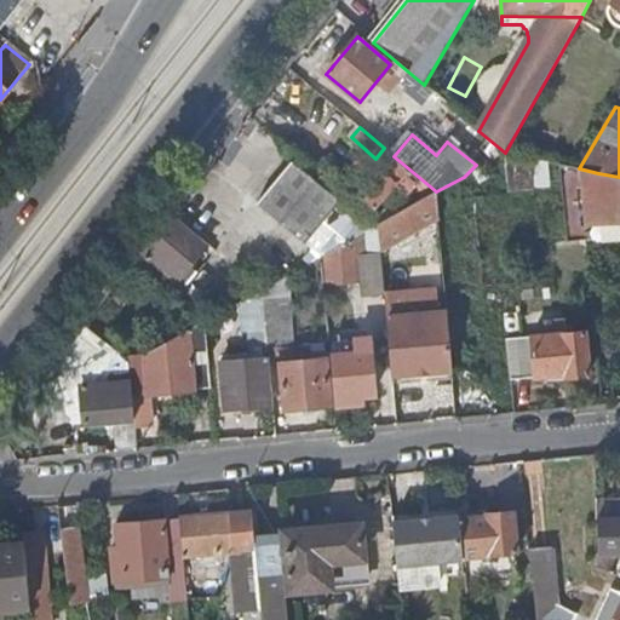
[(392,159),(394,156),(384,148),(375,159),(385,166),(359,197),(375,212),(397,187),(407,195),(419,181),(392,159)]
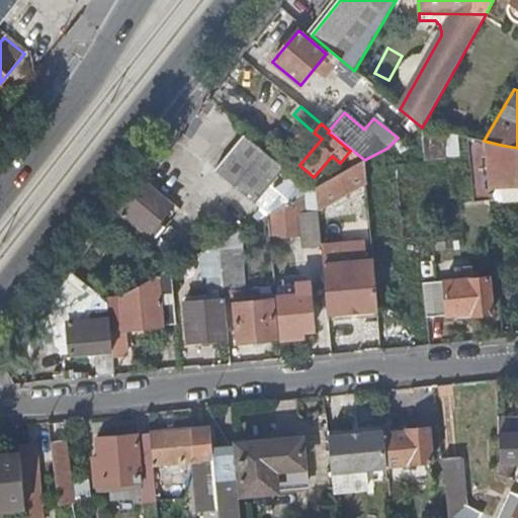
[(213,170),(267,214),(271,212),(310,190),(244,135),(213,170)]
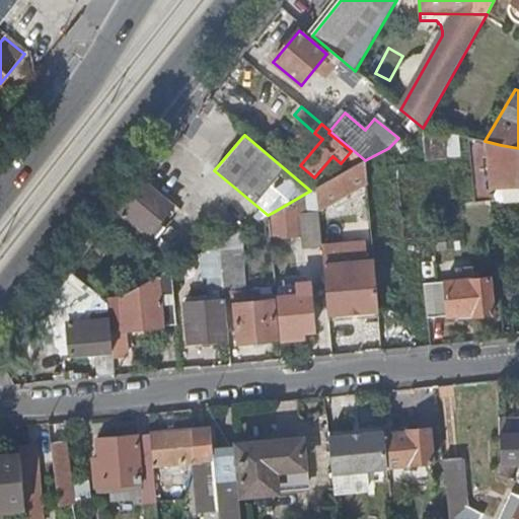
[(502,175),(502,171),(501,145),(485,141),(488,176),(502,175)]
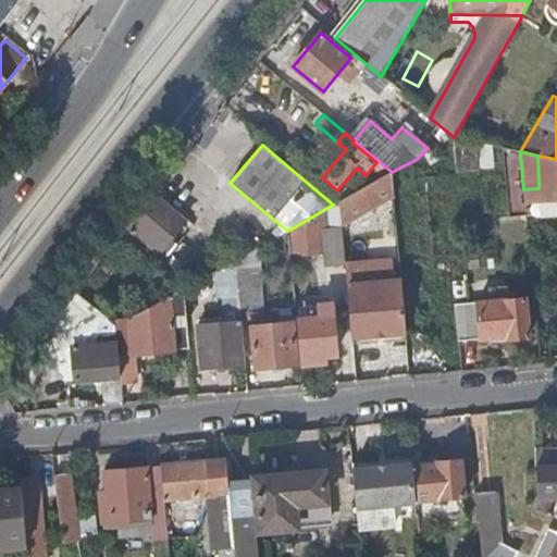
[(556,159),(537,156),(539,184),(556,184),(556,159)]
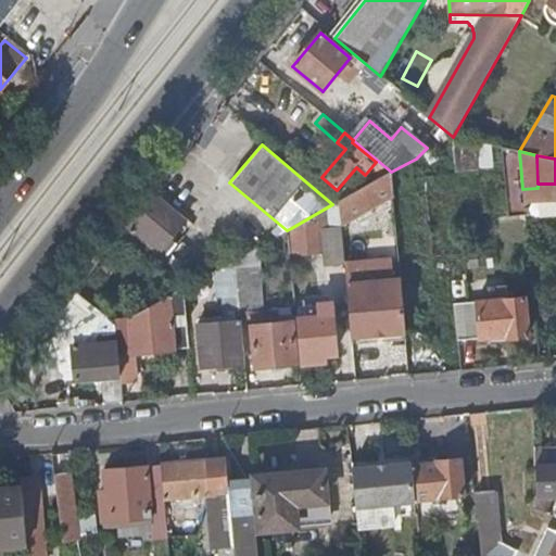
[(340,217),(392,188),(391,172),(338,201),(339,202),(340,217)]
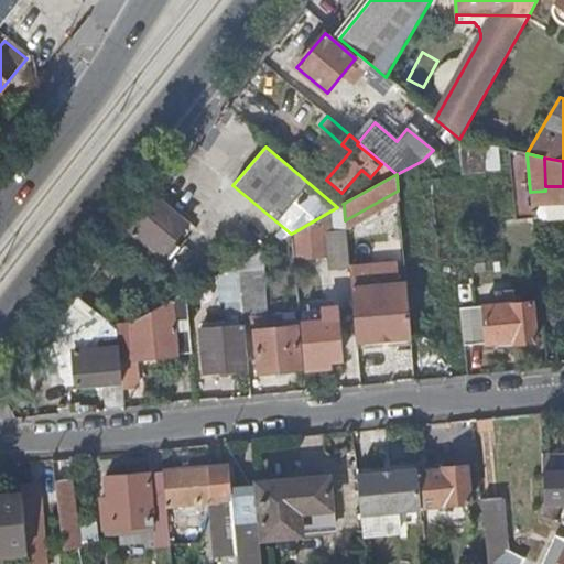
[(193,227),(158,197),(130,231),(160,257),(184,227),(190,231),(193,227)]
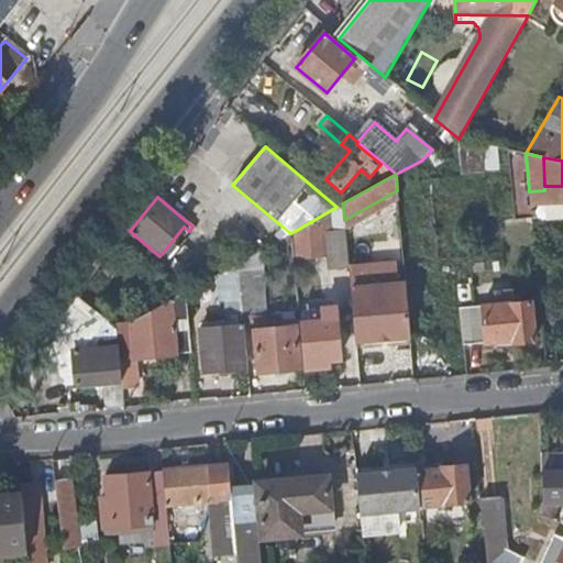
[(337,207),(295,231),(297,256),(333,254),(331,232),(345,231),(344,220),(343,205),(342,203),(337,207)]
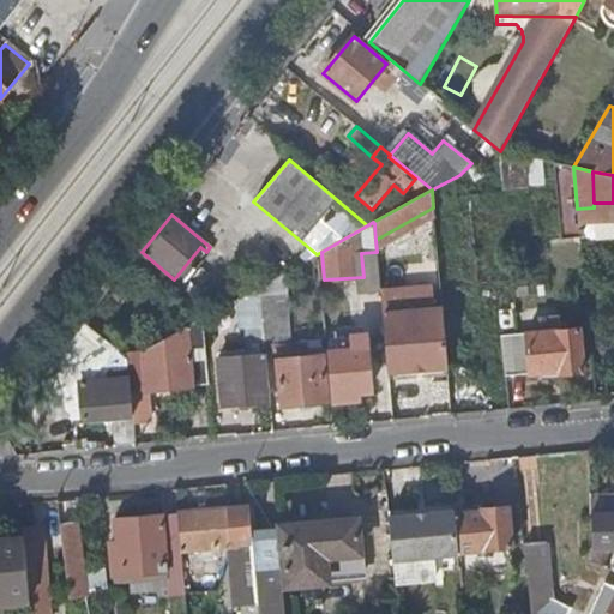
[(389,375),(449,372),(443,314),(384,318),(389,375)]
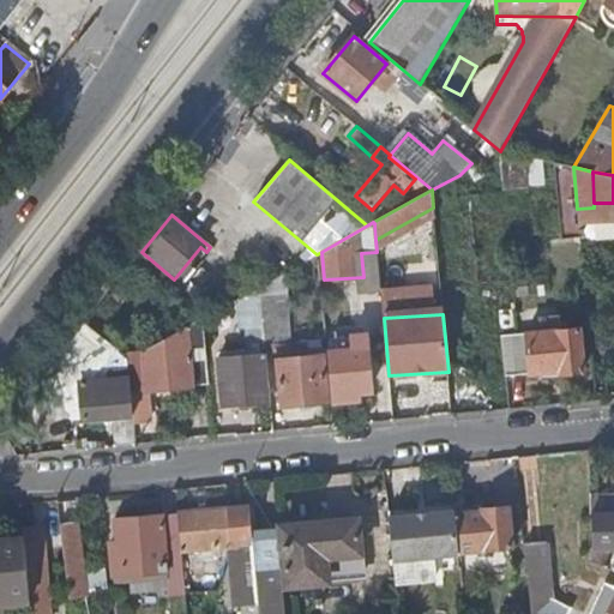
[(277,317),(263,318),(265,347),(280,344),(277,317)]
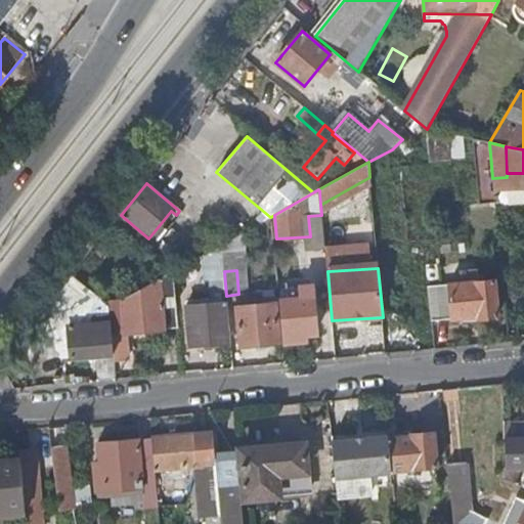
[(124,333),(178,328),(173,272),(121,301),(124,331),(124,333)]
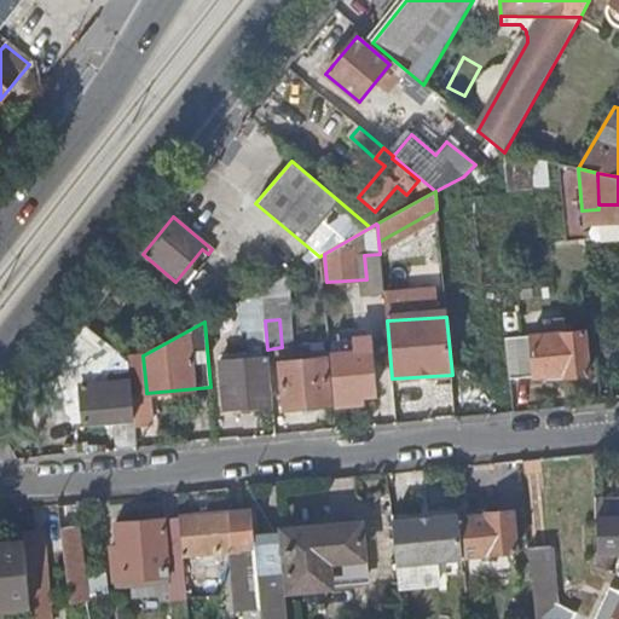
[(86,328),(64,354),(93,376),(114,351),(86,328)]
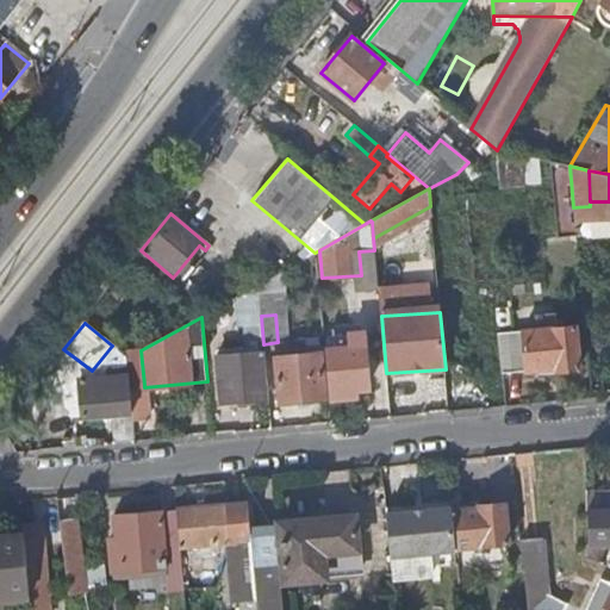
[(498,335),(502,374),(555,369),(556,373),(579,371),(576,328),(556,329),(556,323),(542,324),(542,330),(498,335)]
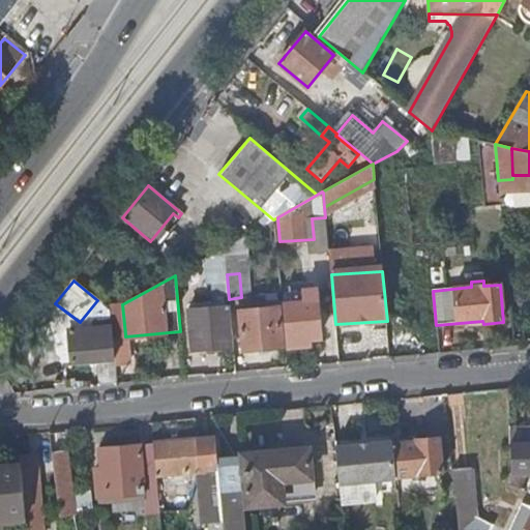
[(286,304),(289,346),(310,344),(308,336),(321,335),(318,301),(286,304)]
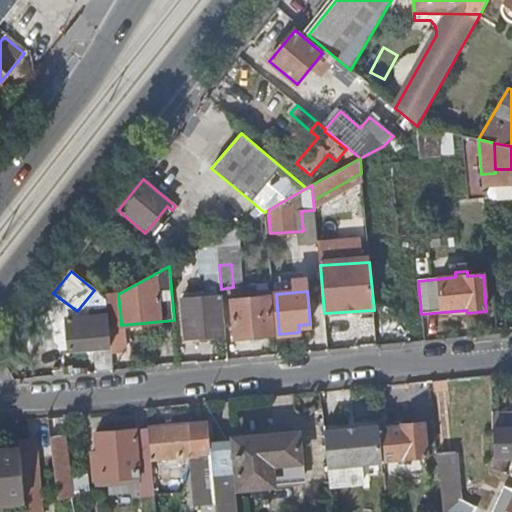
[(234,339),(274,335),(270,296),(251,298),(250,293),(240,294),(241,299),(231,300),(234,339)]
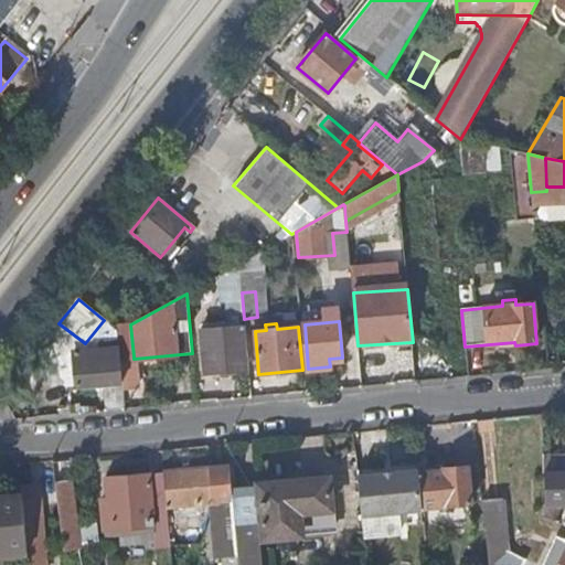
[(119,359),(134,356),(130,324),(117,331),(118,338),(119,359)]
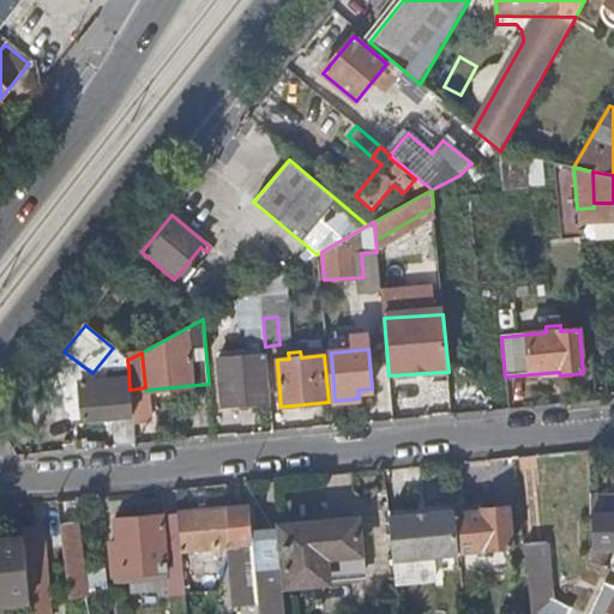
[(222,407),(271,402),(266,362),(246,365),(245,357),(234,357),(234,366),(222,367),(223,381),(220,381),(222,407)]
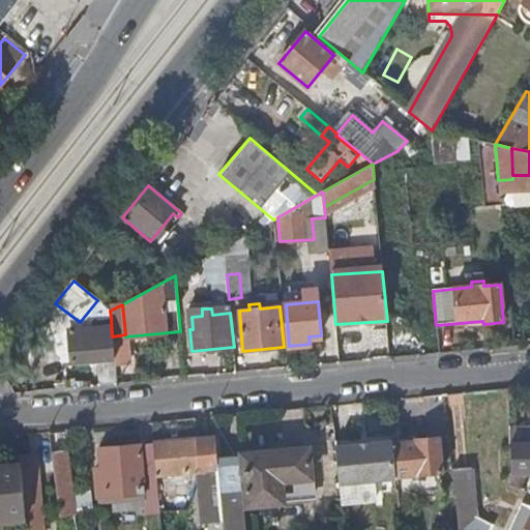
[(71,362),(114,359),(112,336),(111,317),(93,318),(94,327),(68,329),(71,362)]
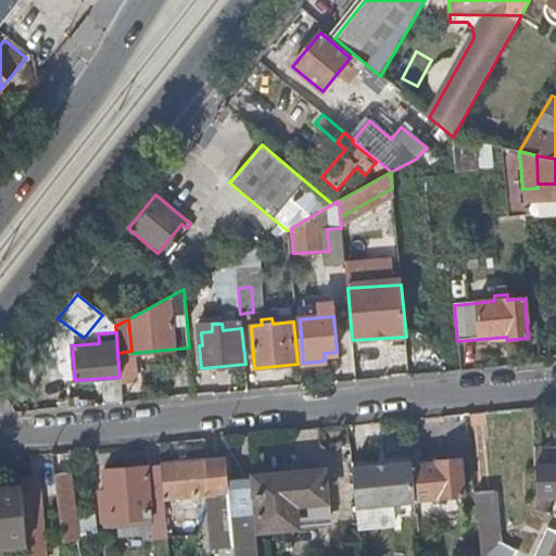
[(102,380),(103,403),(122,402),(121,379),(102,380)]
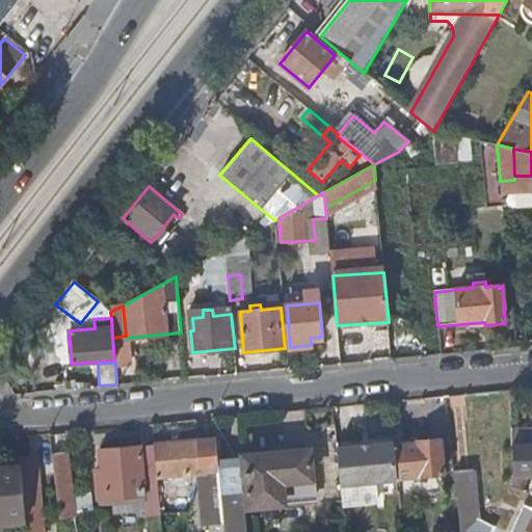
[(531,437),(513,437),(513,486),(528,494),(529,475),(531,474),(531,437)]
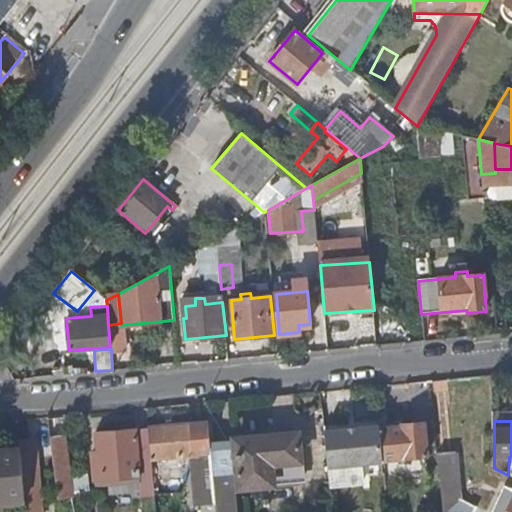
[(212,453),(209,422),(149,427),(149,429),(152,457),(152,460),(212,454),(212,453)]
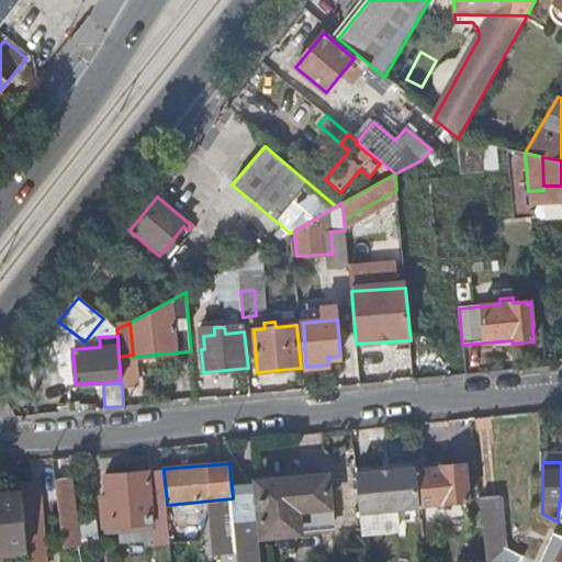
[(420,505),(420,506),(436,505),(436,510),(448,509),(448,504),(469,502),(465,464),(442,467),(442,470),(417,471),(420,505)]
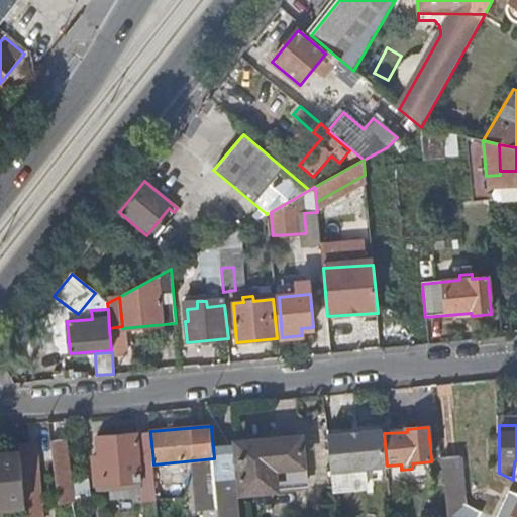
[(384,433),(383,428),(328,433),(332,470),(387,464),(384,433)]
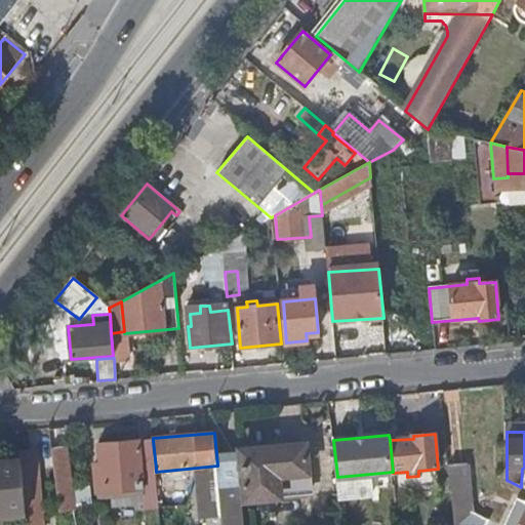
[(156,469),(153,440),(140,441),(143,470),(156,469)]
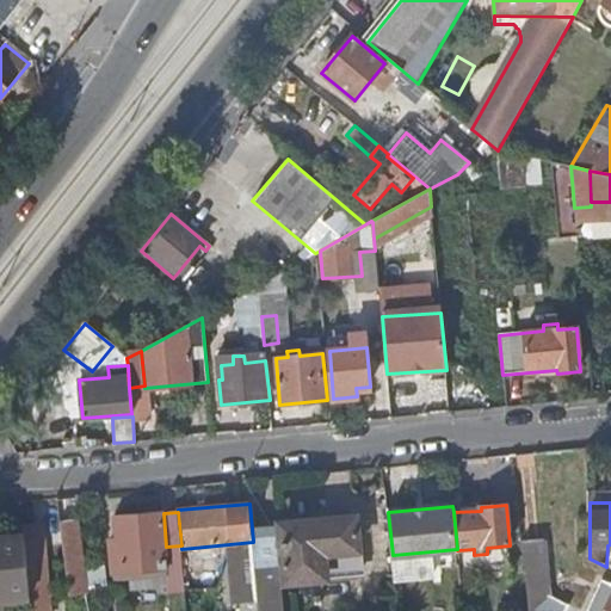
[(167,561),(166,547),(164,513),(117,518),(121,565),(140,563),(141,571),(147,569),(147,568),(147,562),(159,561),(167,561)]
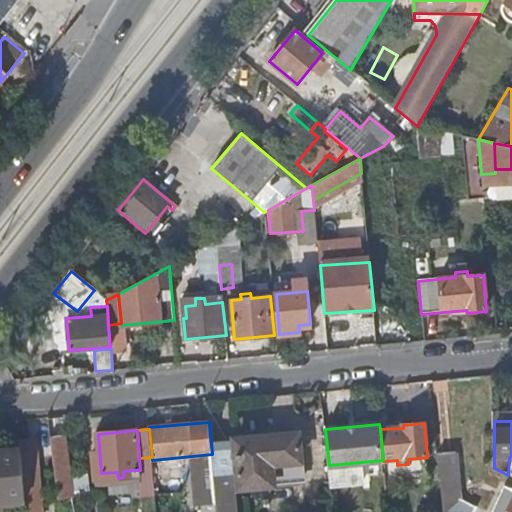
[(271,463),(300,461),(298,434),(297,434),(297,431),(276,433),(276,436),(236,440),(240,487),(273,484),(271,463)]
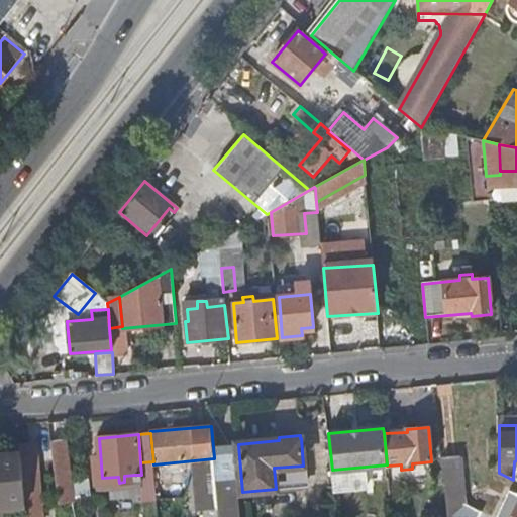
[(65,439),(52,440),(57,483),(70,482),(65,439)]
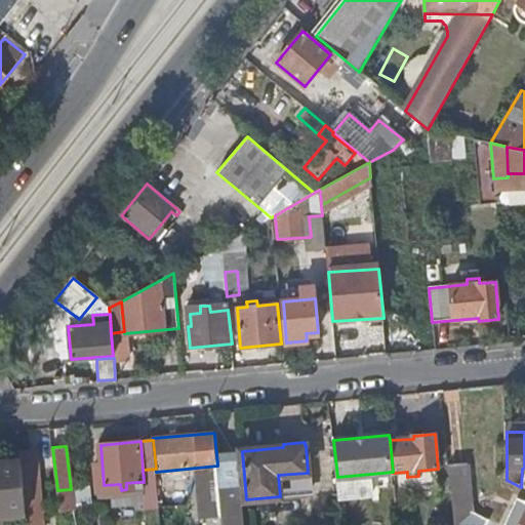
[(43,524),(37,450),(22,451),(28,524),(43,524)]
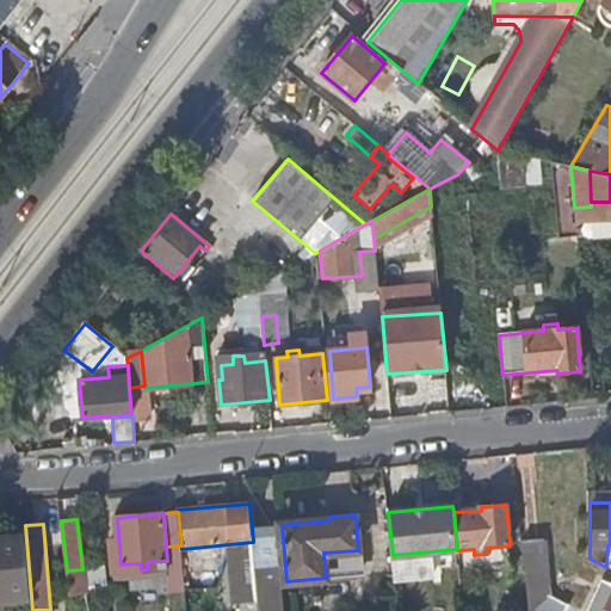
[(0,593),(30,591),(25,539),(0,541),(0,593)]
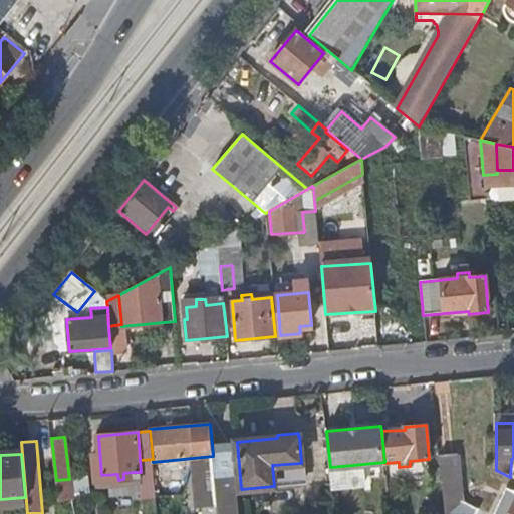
[(224,458),(213,455),(213,456),(217,504),(229,503),(224,458)]
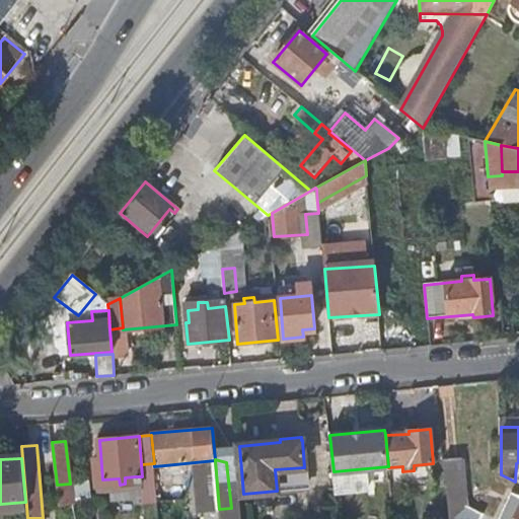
[(305,489),(304,467),(275,469),(277,491),(305,489)]
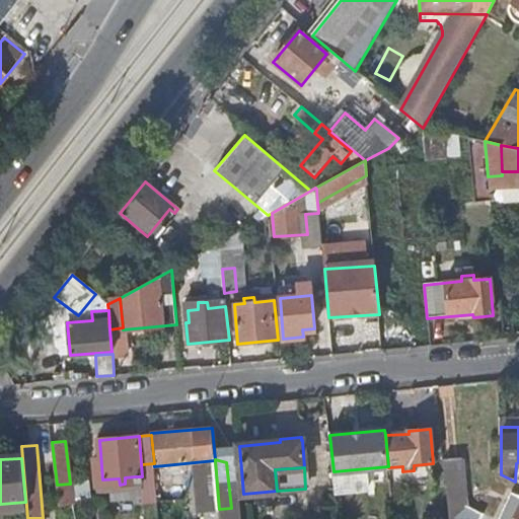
[(449,518),(452,518),(467,507),(468,505),(465,472),(445,473),(447,501),(449,518)]
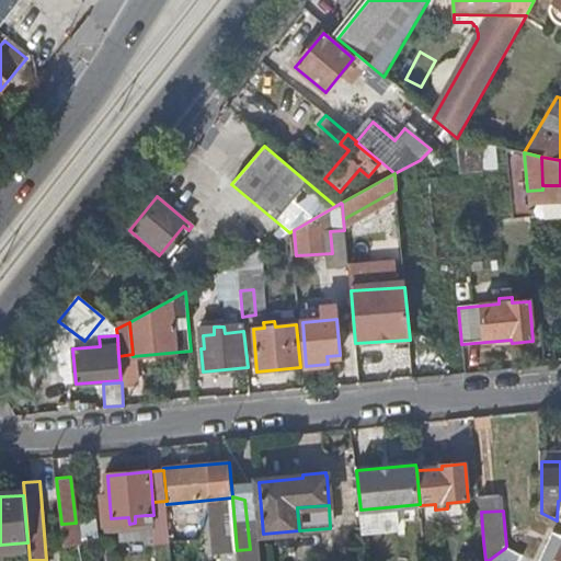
[(462,560),(485,560),(483,541),(461,544),(462,560)]
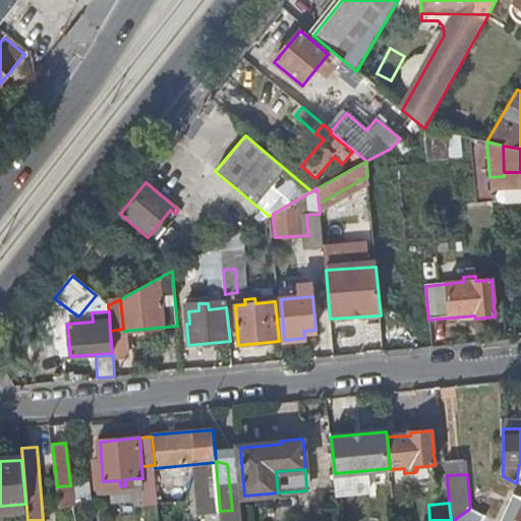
[(454,520),(482,520),(485,516),(469,509),(454,520)]
